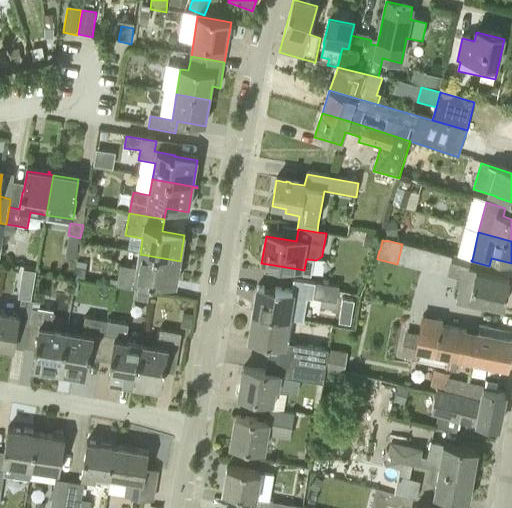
[(453,256),(428,250),(402,244),(397,264),(447,277),(449,268),(460,271),(456,288),(460,289),(456,304),(484,310),(485,305),(503,308),(509,282),(469,273),(469,271),(468,271),(471,261),(471,260),(453,256)]
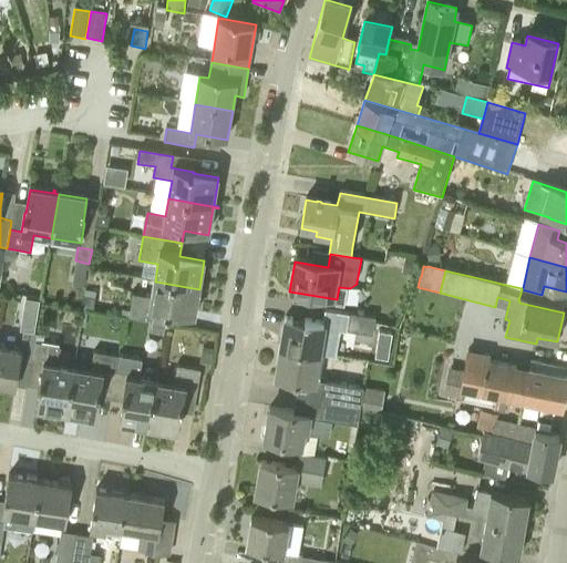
[(169,313),(195,317),(199,289),(155,282),(152,298),(133,296),(129,319),(145,323),(146,311),(169,315),(169,313)]
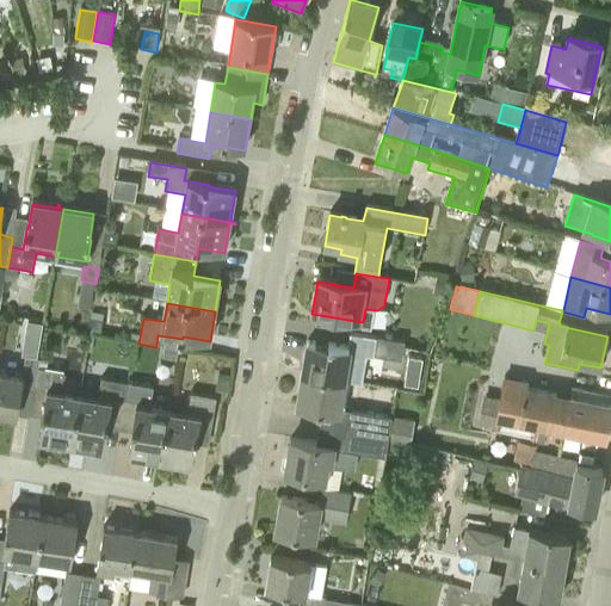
[(22,358),(25,359),(36,360),(41,327),(26,325),(22,358)]
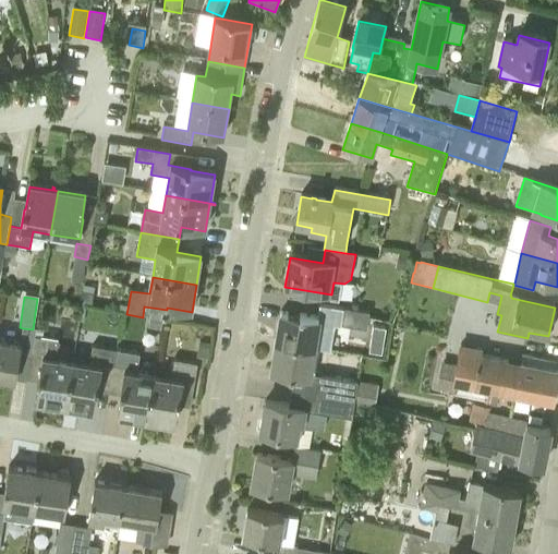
[(341,327),(367,333),(370,314),(344,310),(341,327)]
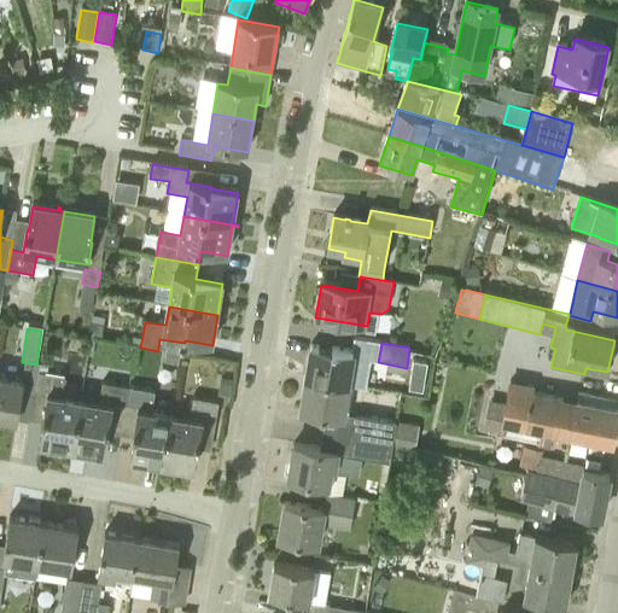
[(305,380),(348,387),(354,354),(332,350),(332,351),(312,348),(305,380)]
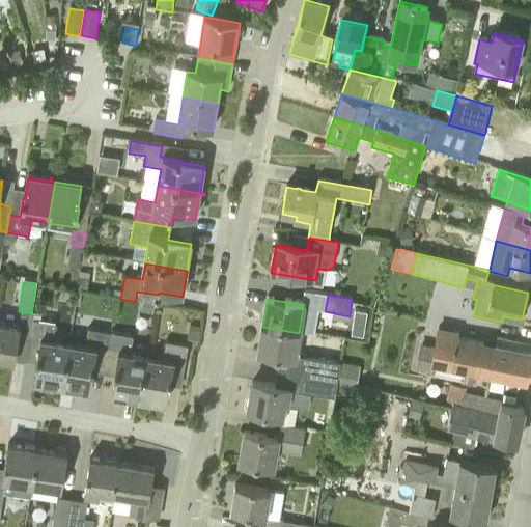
[(30,341),(31,336),(33,322),(34,314),(31,313),(22,312),(20,329),(0,325),(0,360),(14,362),(18,339),(30,341)]
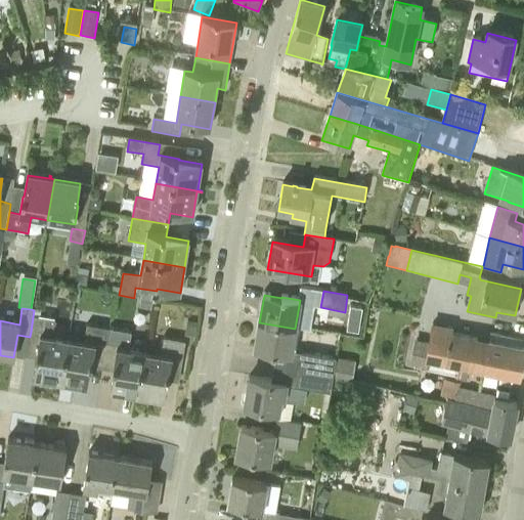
[(59,387),(60,387),(68,341),(52,338),(55,320),(33,317),(31,332),(40,334),(37,354),(39,355),(35,378),(60,382),(59,387)]
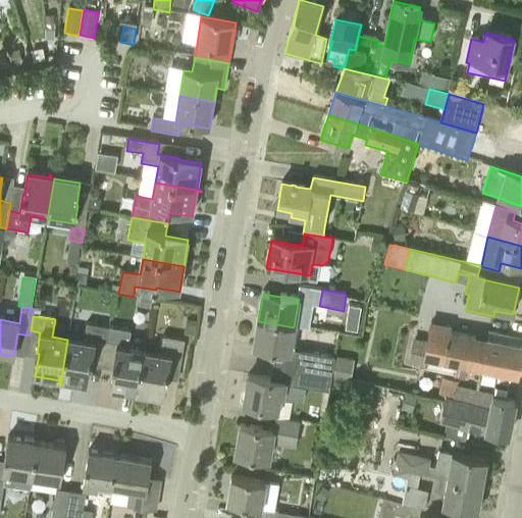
[(258,321),(254,349),(271,351),(271,353),(289,356),(294,327),(258,321)]
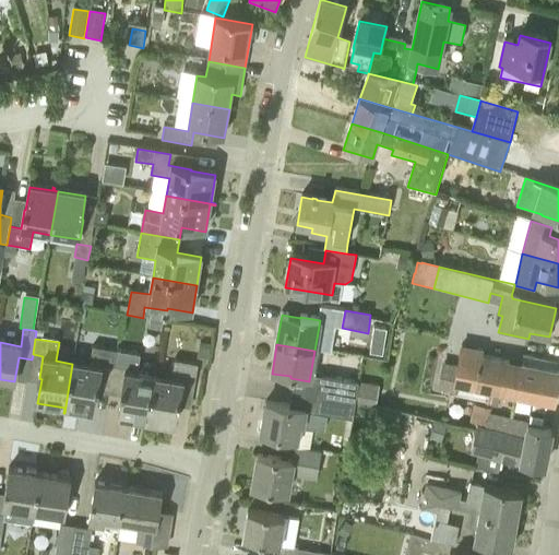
[(66,408),(93,413),(96,393),(109,396),(117,352),(93,349),(90,366),(72,364),(64,413),(66,413),(66,408)]
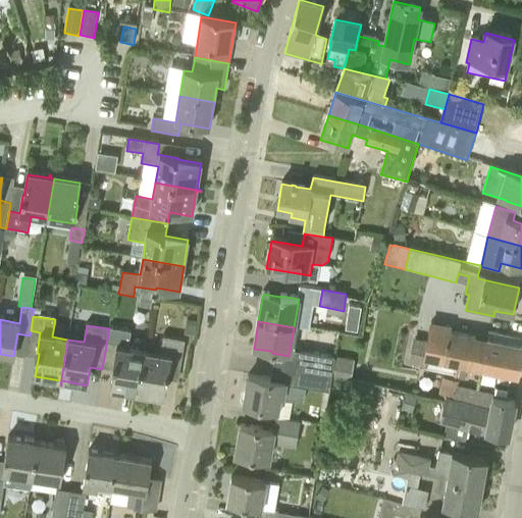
[(425,368),(426,361),(456,366),(455,375),(468,378),(470,368),(481,370),(486,342),(450,334),(451,329),(430,325),(427,343),(413,341),(409,365),(425,368)]
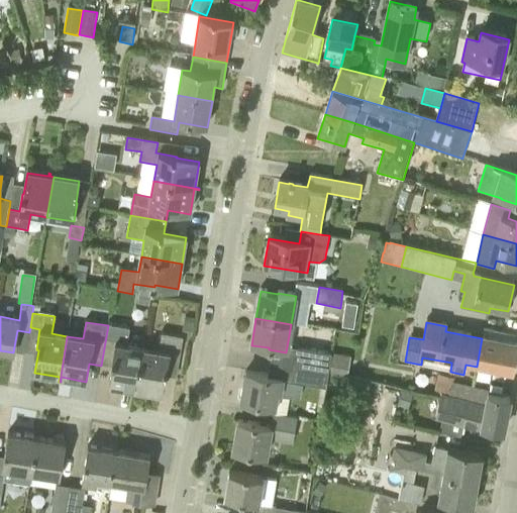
[(112,368),(109,386),(134,390),(133,395),(134,395),(142,349),(127,346),(129,329),(108,325),(101,366),(112,368)]
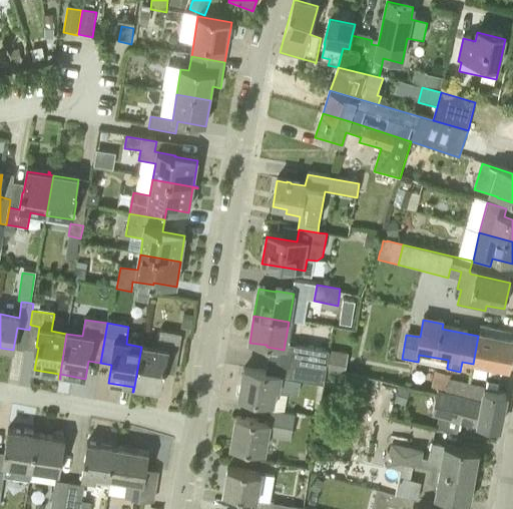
[(179,350),(181,336),(160,332),(157,349),(141,347),(133,392),(134,392),(135,387),(160,391),(164,369),(165,369),(169,349),(179,350)]
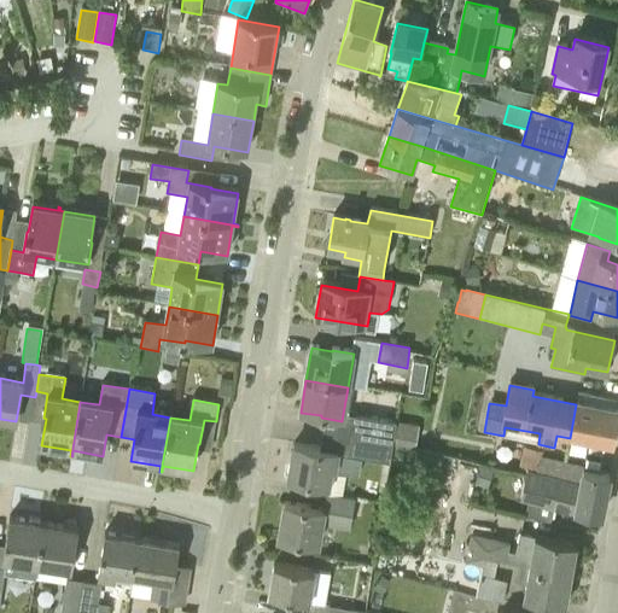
[(570,438),(613,447),(617,424),(617,412),(576,404),(570,438)]
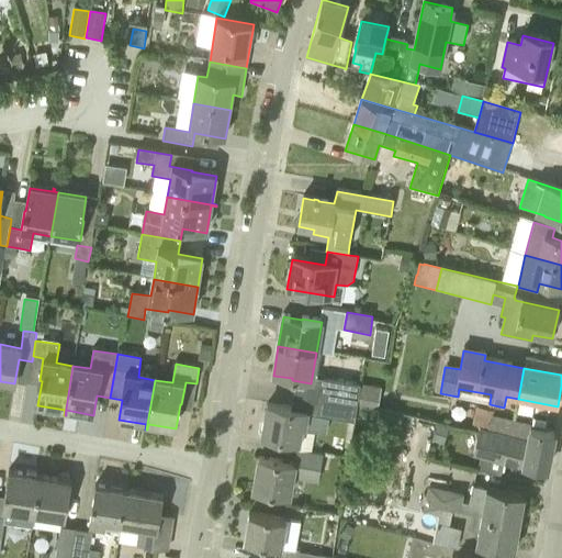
[(323,398),(358,404),(361,386),(325,380),(323,398)]
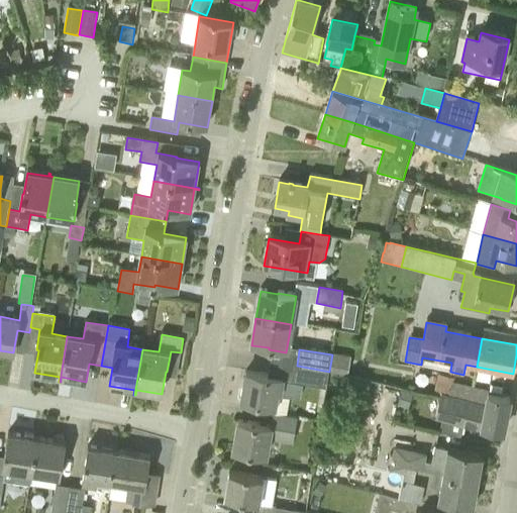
[(326,389),(329,372),(297,366),(294,383),(326,389)]
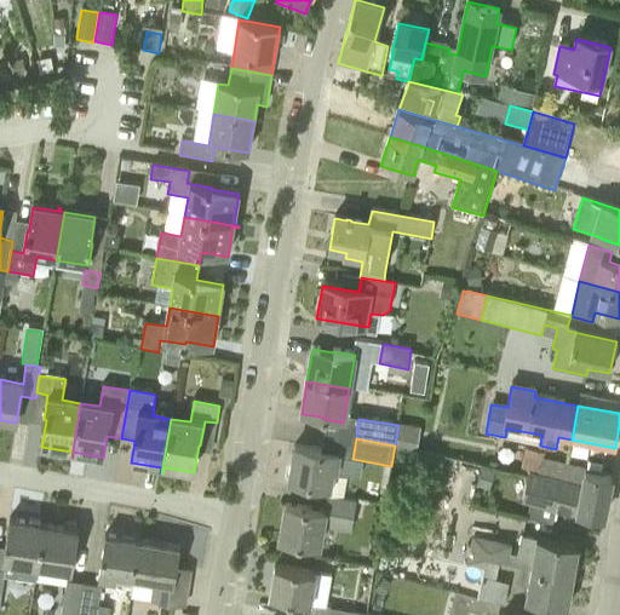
[(327,498),(344,500),(349,473),(337,471),(339,455),(296,447),(290,482),(304,484),(303,493),(327,498)]
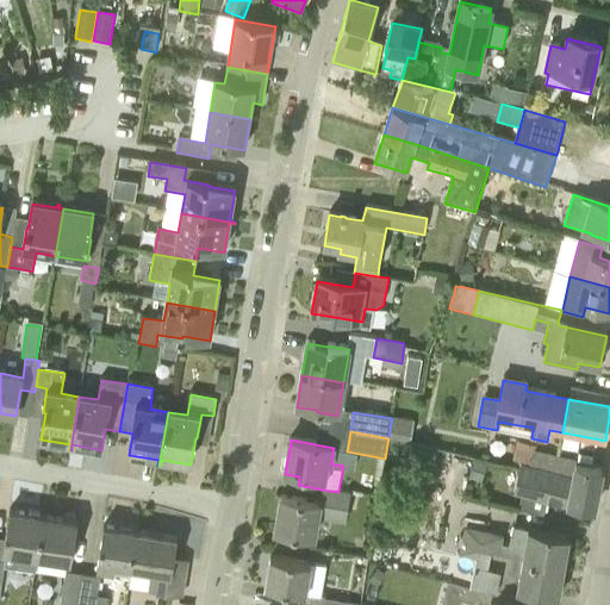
[(512,468),(518,469),(531,473),(536,448),(518,444),(512,468)]
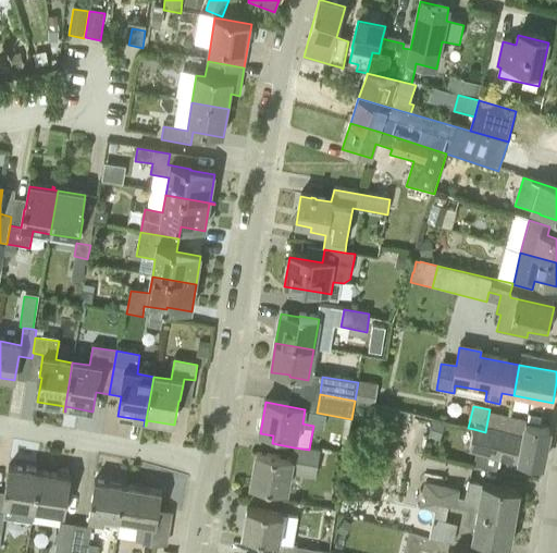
[(523,440),(485,432),(473,429),(468,451),(542,467),(549,430),(525,427),(523,440)]
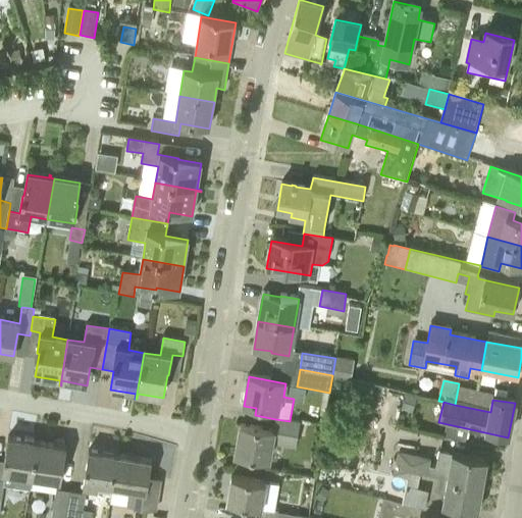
[(240,425),(236,456),(250,458),(250,459),(269,462),(271,445),(284,447),(286,433),(298,435),(300,423),(290,421),(275,419),(273,431),(240,425)]
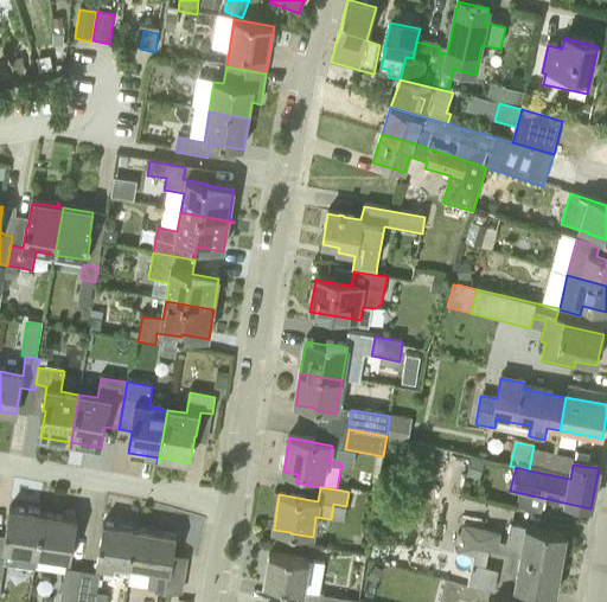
[(6,551),(5,561),(4,565),(34,570),(37,556),(43,516),(38,516),(39,511),(30,510),(29,513),(10,511),(2,550),(6,551)]
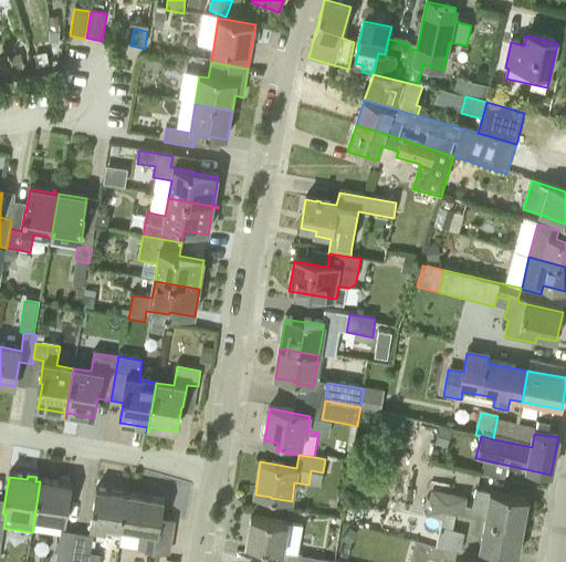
[(65,523),(72,487),(40,481),(34,519),(65,523)]
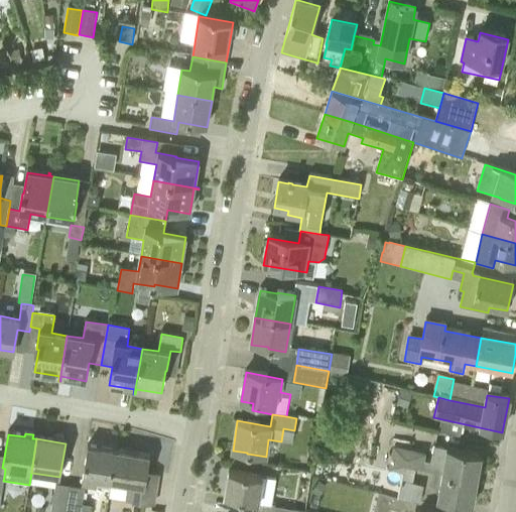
[(83,477),(112,482),(117,452),(88,446),(83,477)]
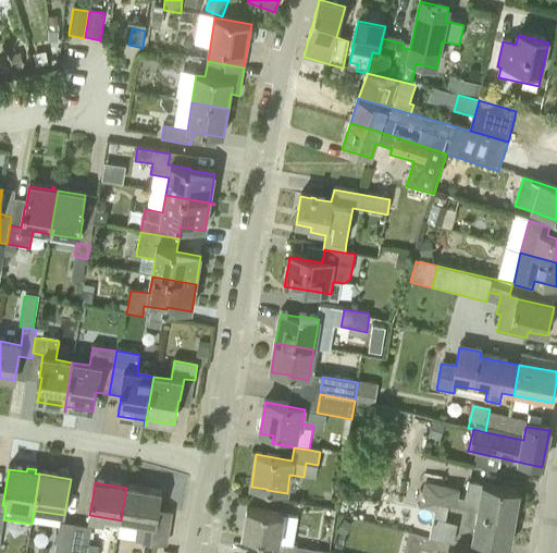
[(478,514),(515,520),(519,493),(482,486),(482,488),(470,484),(466,505),(455,504),(457,491),(425,486),(421,508),(435,513),(436,506),(478,513),(478,514)]
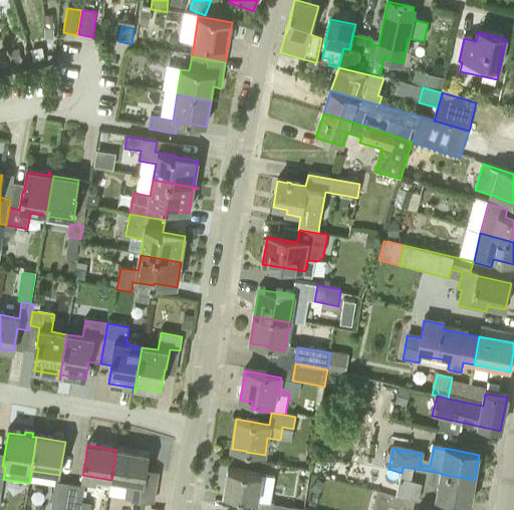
[(116,450),(111,480),(129,483),(125,500),(154,504),(157,481),(146,480),(149,455),(116,450)]
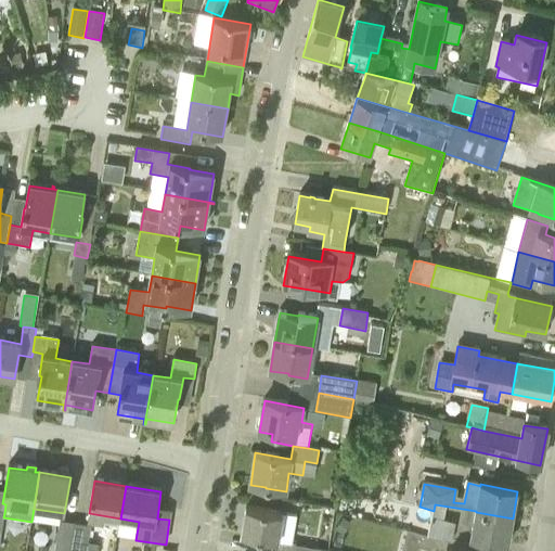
[(241,537),(278,543),(283,545),(282,550),(315,550),(293,546),(297,519),(246,509),(241,537)]
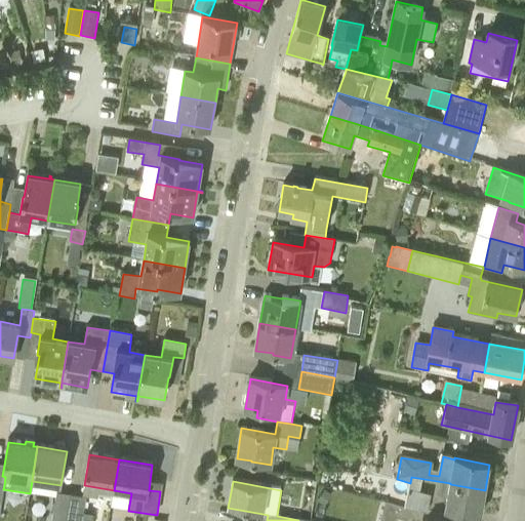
[(445,510),(480,516),(485,490),(450,484),(445,510)]
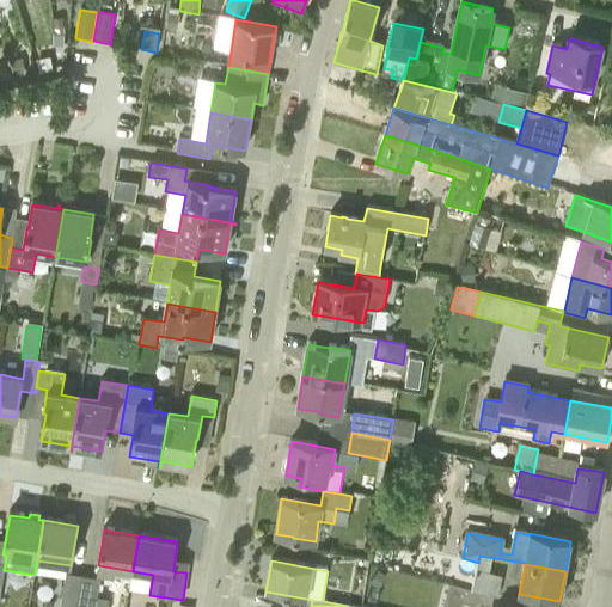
[(472,593),(494,598),(497,599),(502,577),(477,572),(472,593)]
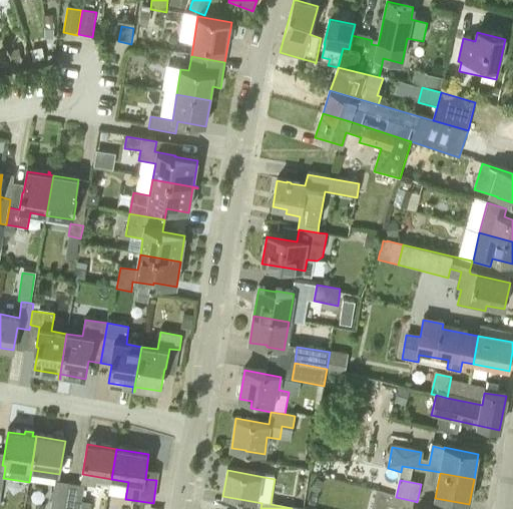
[(64,508),(68,484),(55,482),(50,508),(64,508)]
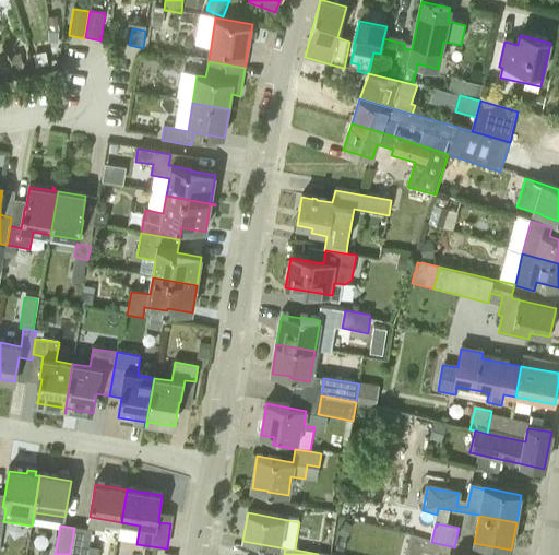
[(74,528),(70,554),(87,554),(92,531),(74,528)]
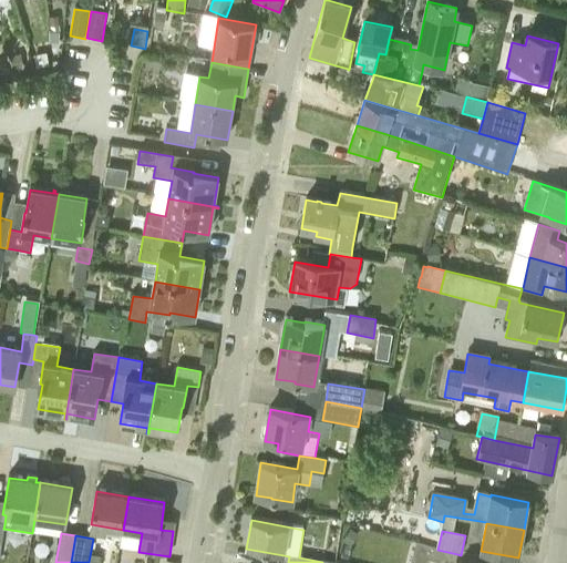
[(455,562),(457,554),(437,550),(416,544),(412,562),(429,562),(429,561),(433,562),(455,562)]
